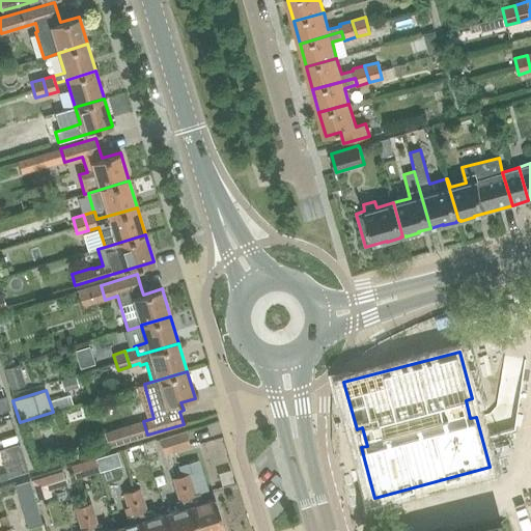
[(164,452),(190,445),(186,430),(160,439),(164,452)]
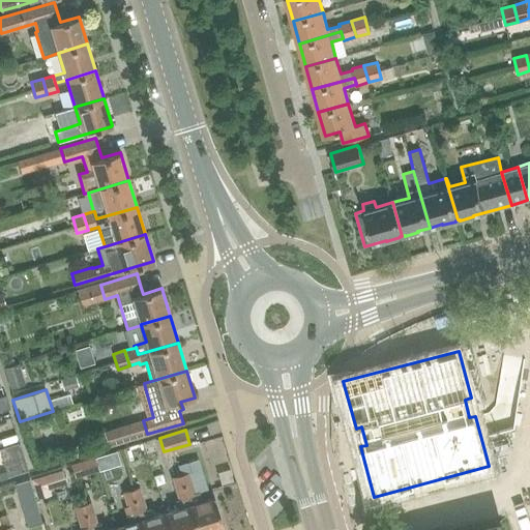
[(2,465),(6,477),(27,471),(19,443),(0,449),(5,464),(2,465)]
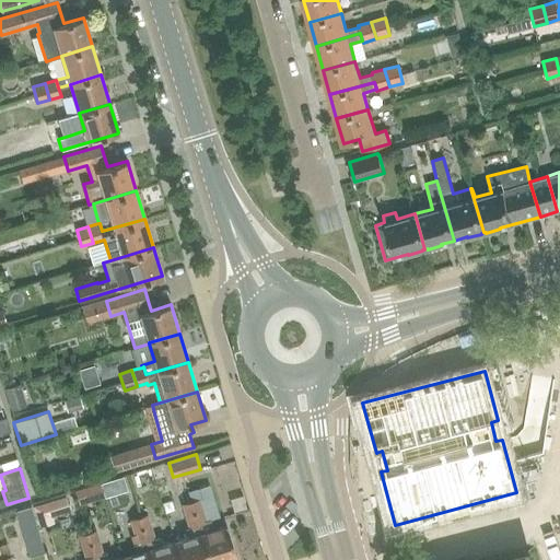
[(70,511),(67,499),(67,498),(33,508),(39,526),(54,522),(53,516),(70,511)]
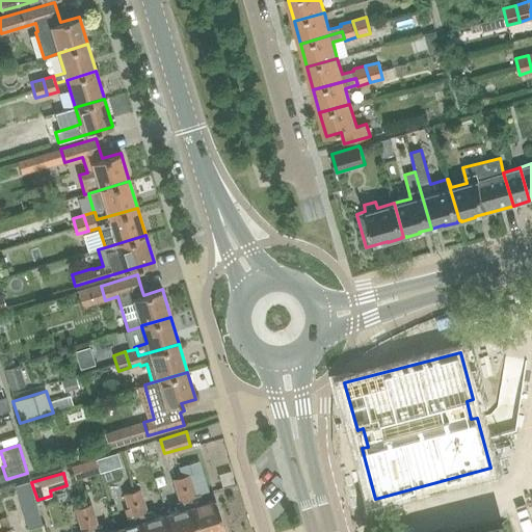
[(177,489),(192,485),(188,474),(173,478),(177,489)]
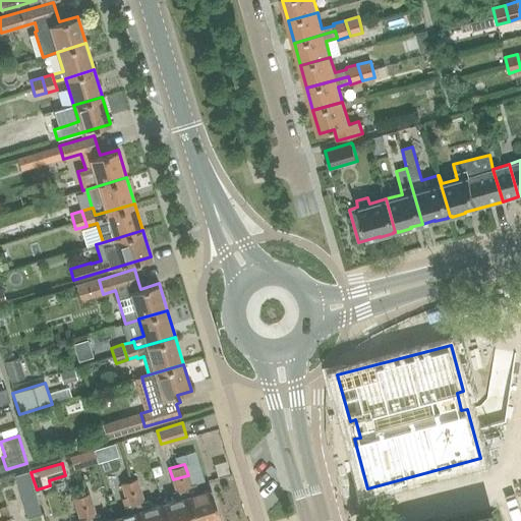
[(29,471),(15,475),(27,517),(41,514),(29,471)]
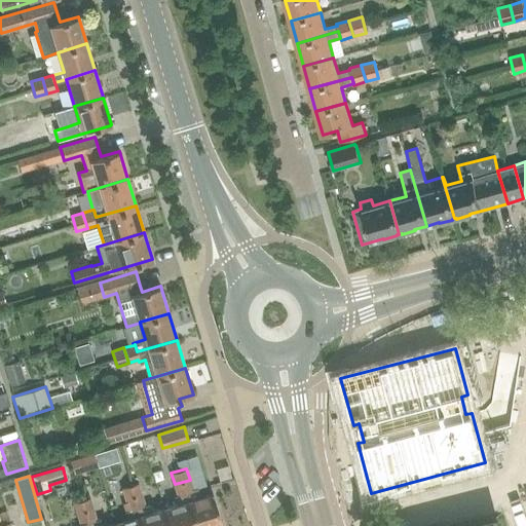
[(188,501),(194,525),(217,525),(222,525),(213,494),(197,498),(195,490),(193,490),(190,480),(175,484),(178,495),(185,493),(188,501)]
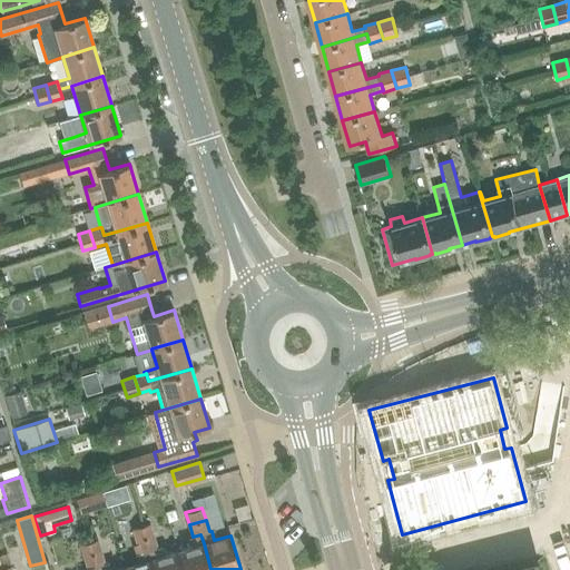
[(136,541),(153,536),(149,523),(133,529),(136,541)]
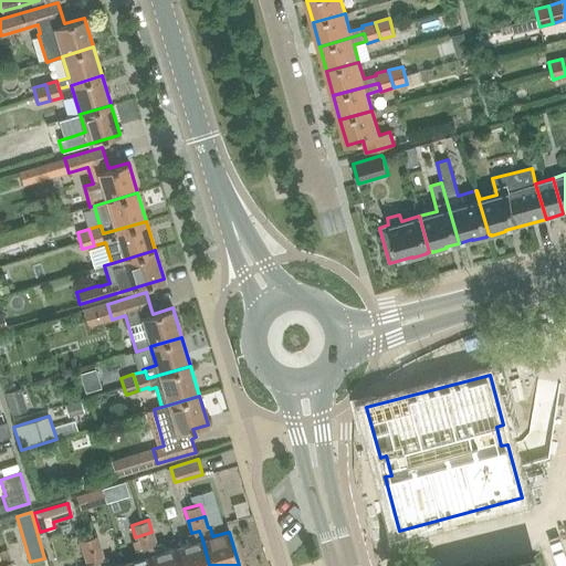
[(181,565),(209,565),(202,540),(199,531),(191,533),(191,534),(186,535),(188,544),(176,547),(181,565)]
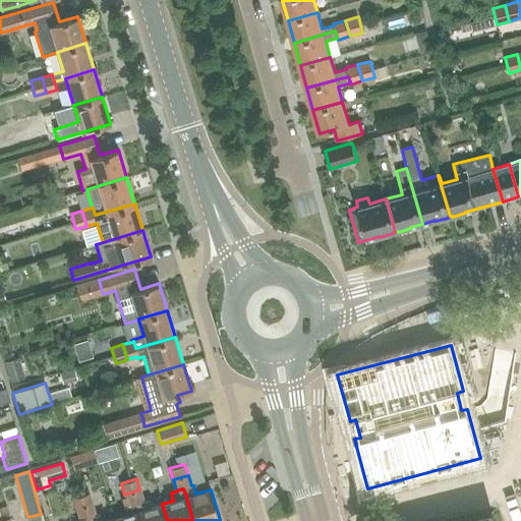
[(140,520),(135,503),(143,501),(139,489),(124,495),(125,498),(121,499),(126,515),(114,518),(114,520),(140,520)]
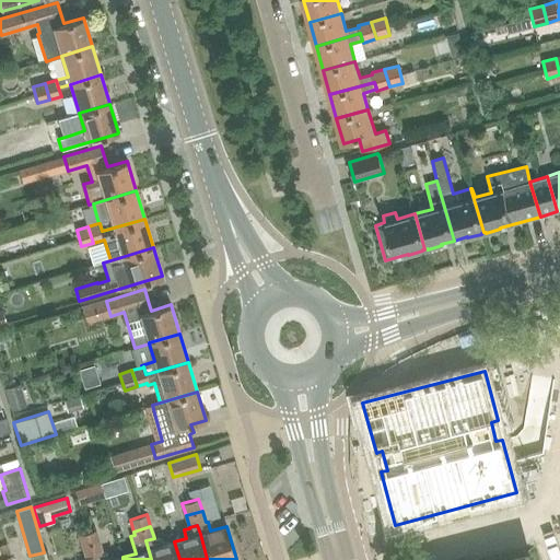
[(82,547),(98,541),(95,531),(79,535),(82,547)]
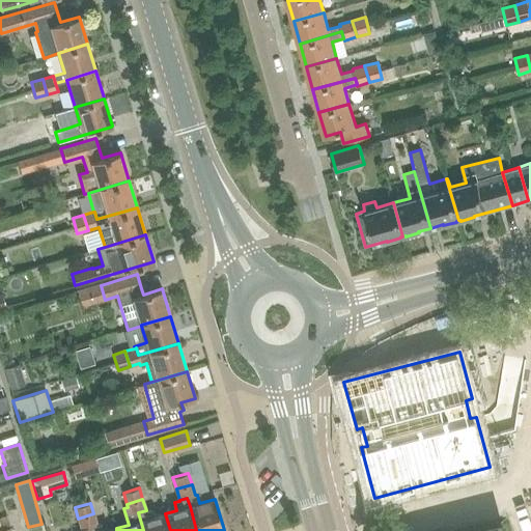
[(170,530),(165,513),(150,518),(148,510),(146,511),(146,510),(138,512),(143,530),(170,530)]
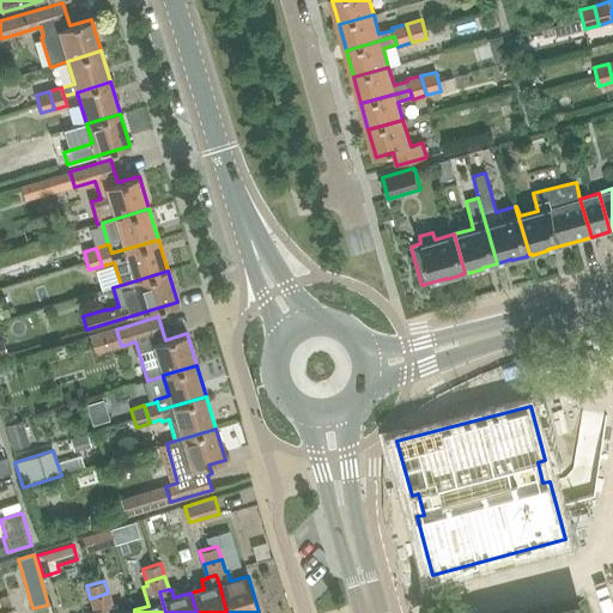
[(103,612),(103,608),(113,606),(108,593),(90,599),(93,612),(89,612),(103,612)]
